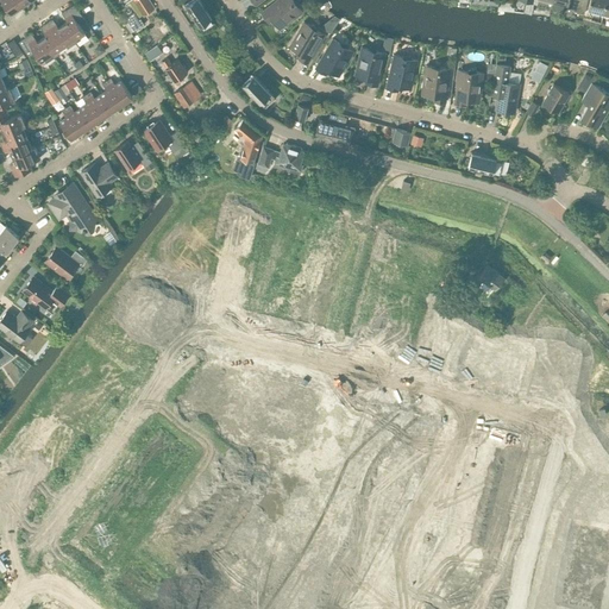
[(2,0),(11,12),(22,5),(18,0),(2,0)]
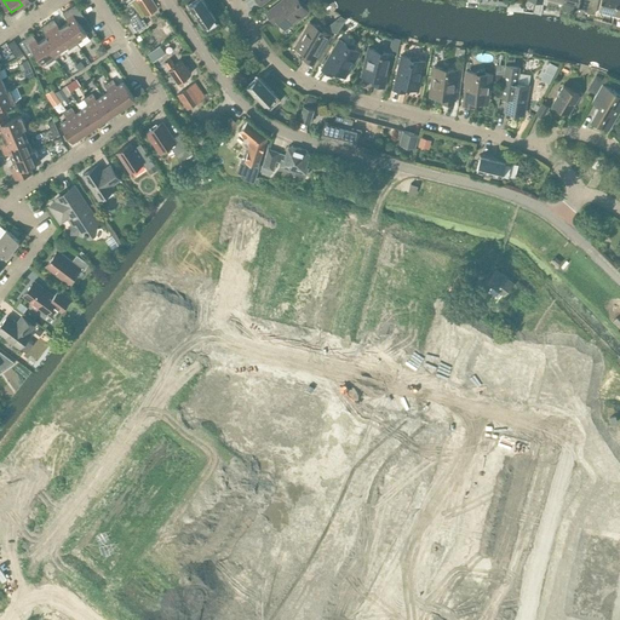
[(133,0),(132,1),(142,16),(147,13),(148,15),(159,7),(153,0),(133,0)]
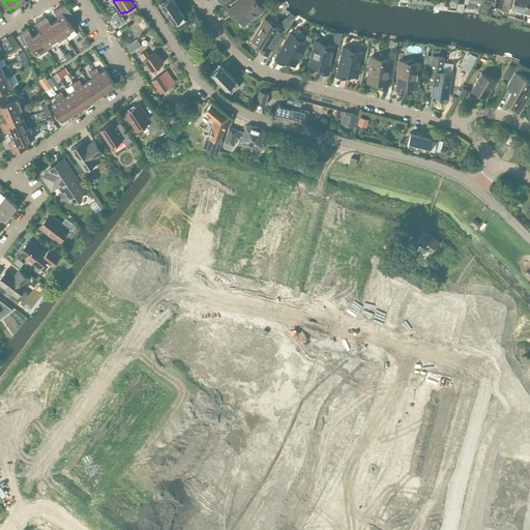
[(173,22),(184,15),(174,0),(167,0),(162,4),(173,22)]
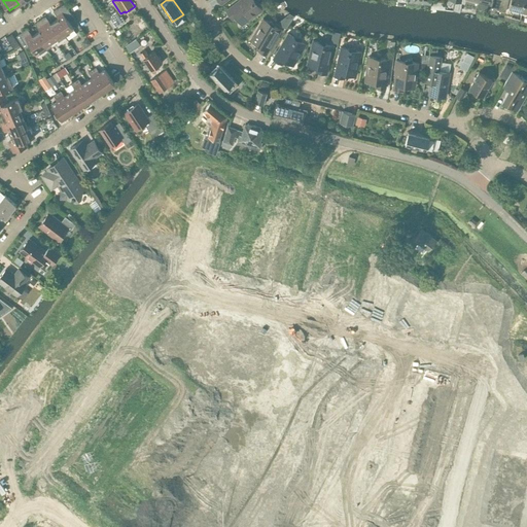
[(239,0),(226,9),(231,16),(235,13),(242,25),(262,10),(259,5),(254,2),(254,0),(239,0)]
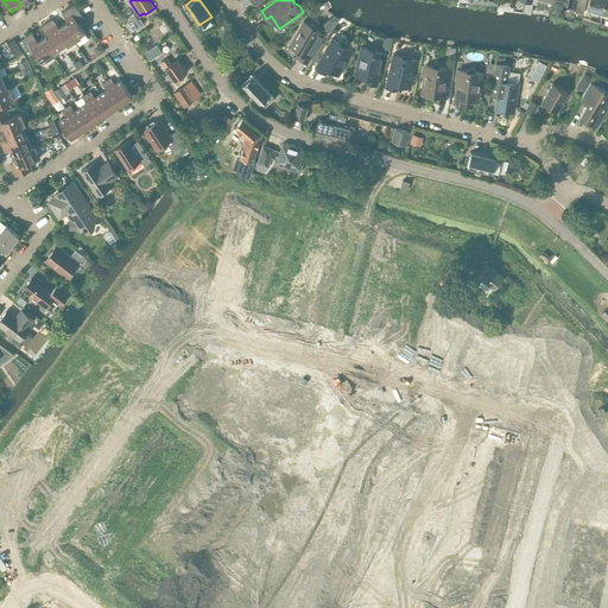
[(553,0),(567,4),(565,7),(569,8),(569,10),(576,11),(578,0),(553,0)]
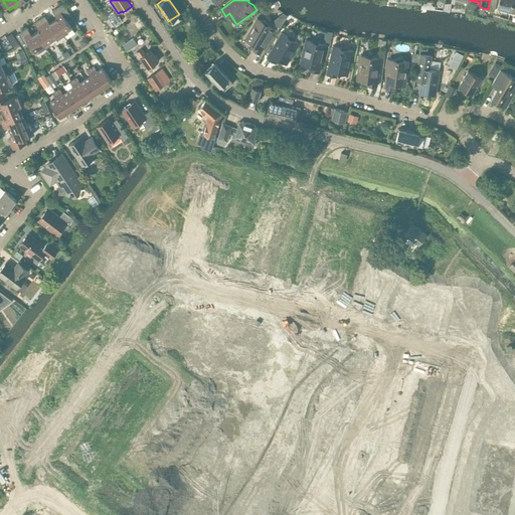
[(490,0),(488,9),(494,11),(496,0),(490,0)]
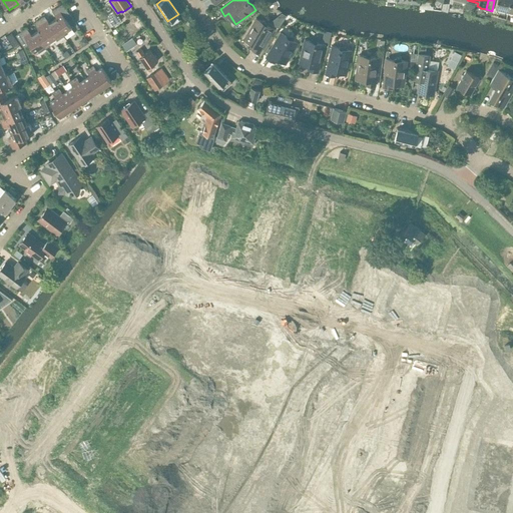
[(497,0),(496,7),(509,10),(511,0),(497,0)]
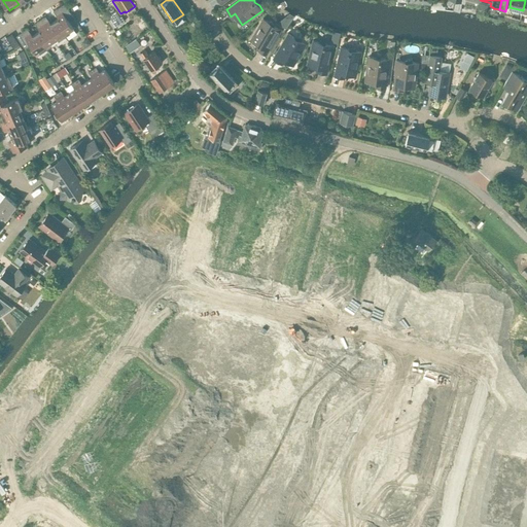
[(59,18),(55,21),(65,36),(74,29),(68,19),(73,15),(65,3),(54,10),(59,18)]
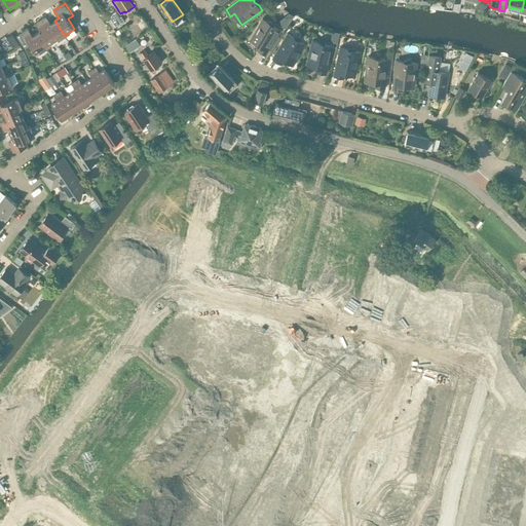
[(120,16),(116,10),(109,15),(116,26),(125,21),(121,15),(120,16)]
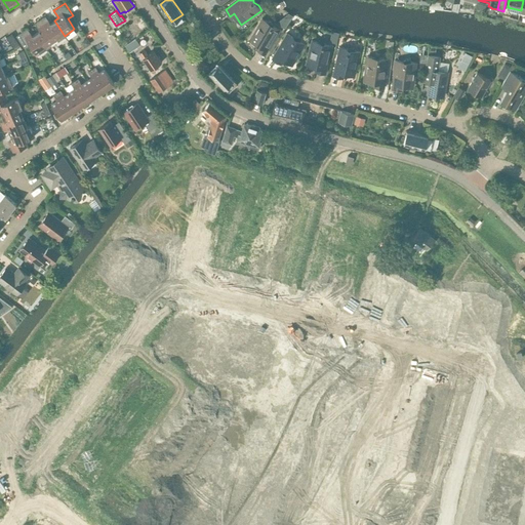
[(40,19),(55,42),(65,36),(54,21),(51,23),(46,15),(40,19)]
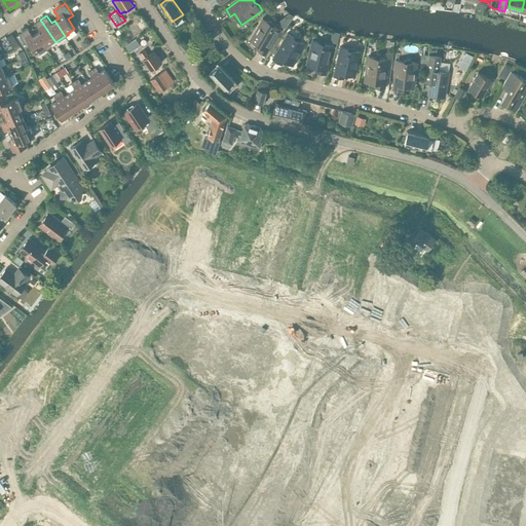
[(266,54),(282,29),(274,25),(271,26),(267,22),(262,19),(250,39),(262,46),(259,50),(266,54)]
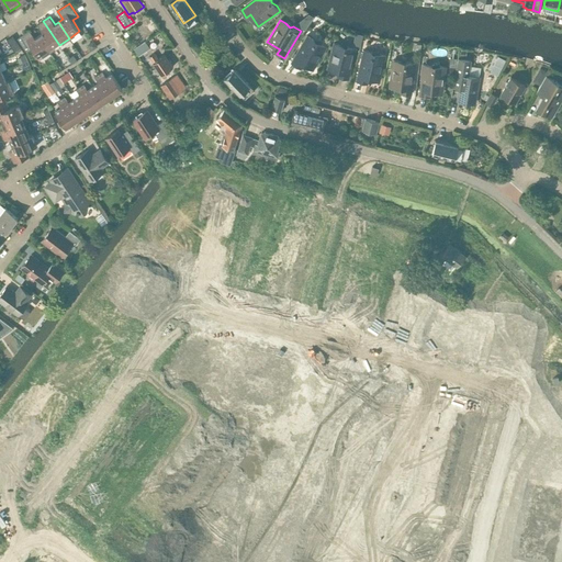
[(38,35),(49,52),(59,45),(43,21),(37,24),(43,32),(38,35)]
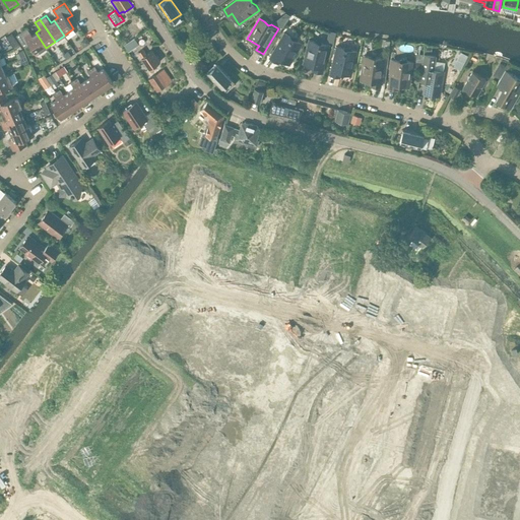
[(16,35),(24,47),(29,44),(37,54),(46,48),(36,33),(33,35),(27,27),(16,35)]
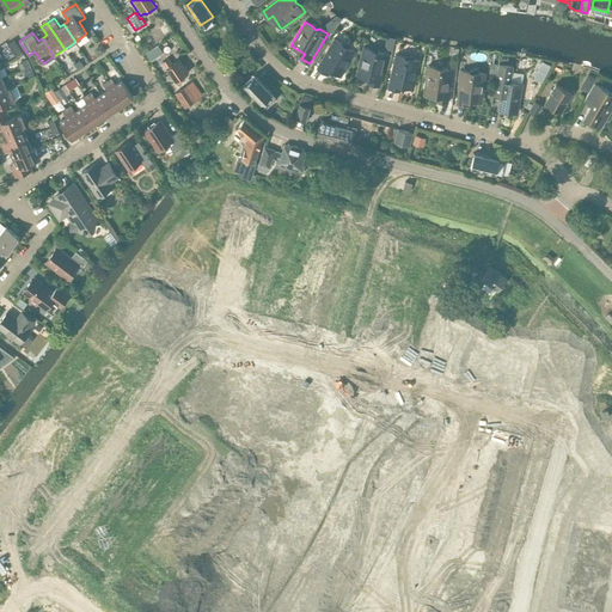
[(18,57),(22,55),(24,53),(14,38),(7,43),(18,57)]
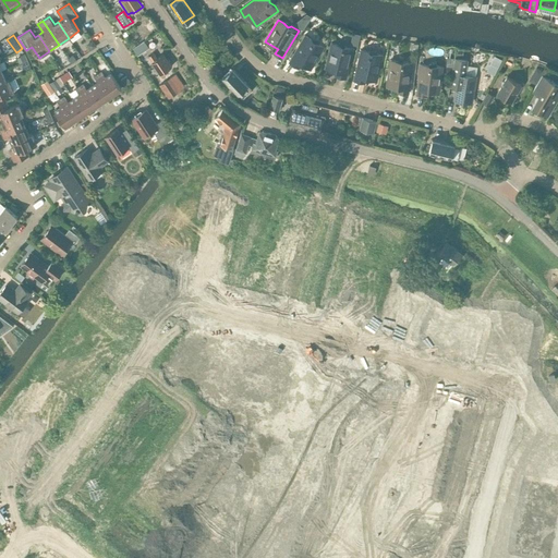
[(299,62),(311,69),(325,47),(319,44),(313,43),(313,39),(305,35),(289,61),(296,65),(299,62)]
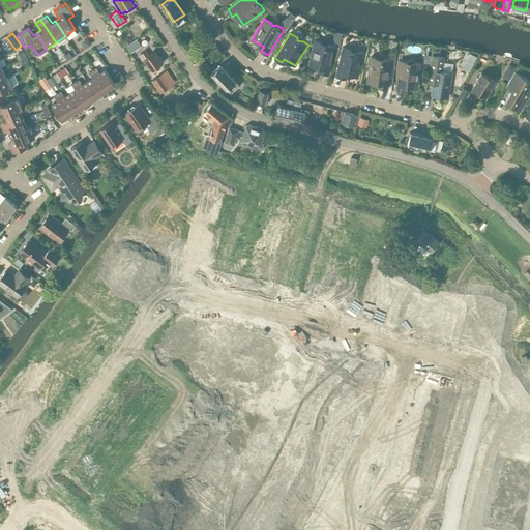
[(88,37),(83,41),(87,48),(92,43),(88,37)]
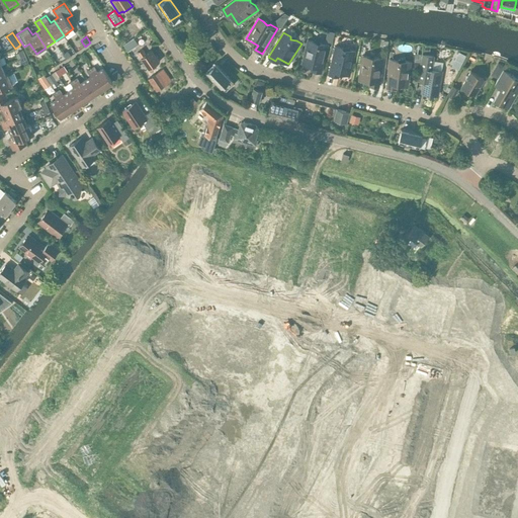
[(322,72),(328,45),(320,42),(318,45),(313,40),(308,39),(301,63),(315,66),(314,71),(322,72)]
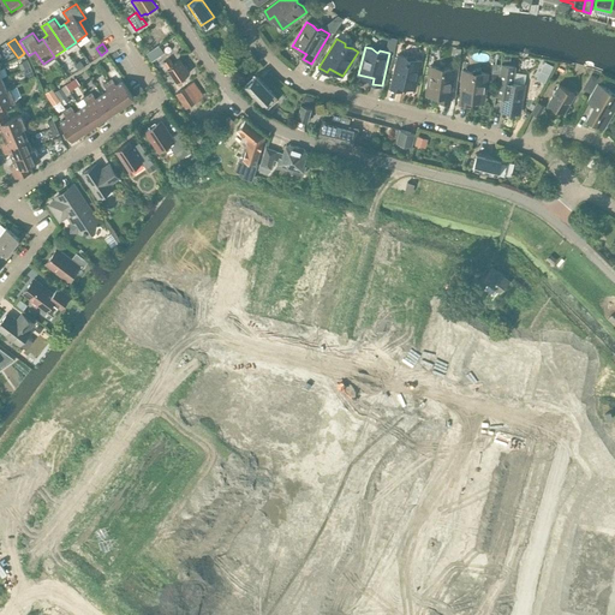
[(390,88),(399,90),(400,85),(416,89),(422,60),(416,59),(408,60),(407,57),(398,55),(390,88)]
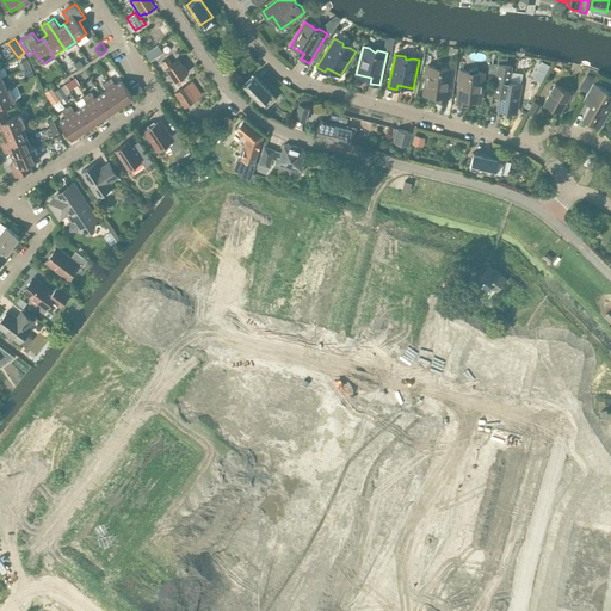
[(168,57),(162,61),(177,80),(189,72),(179,59),(173,63),(168,57)]
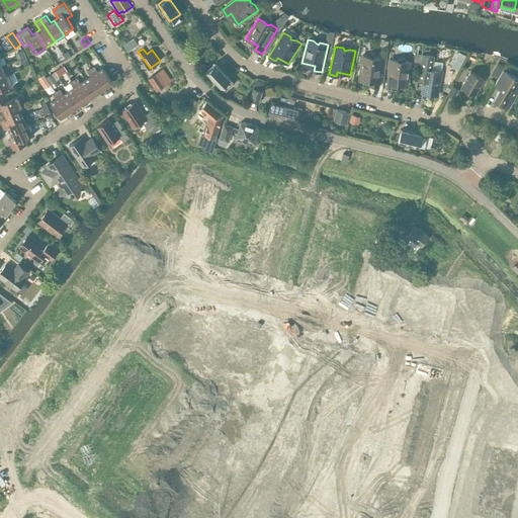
[(418,81),(424,81),(422,92),(438,95),(442,72),(432,70),(435,55),(422,54),(421,60),(420,68),(418,81)]
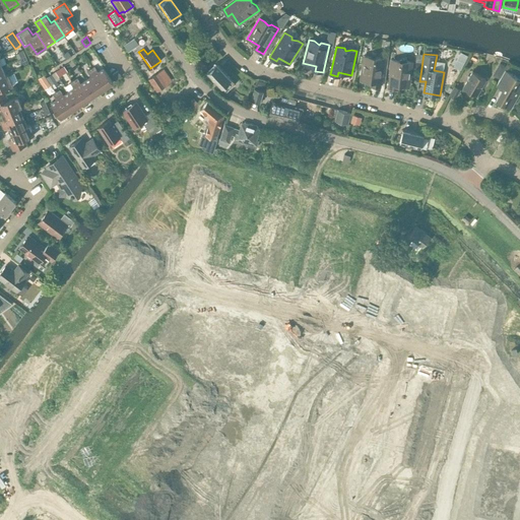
[(457,58),(453,65),(460,69),(466,58),(465,58),(459,55),(457,58)]
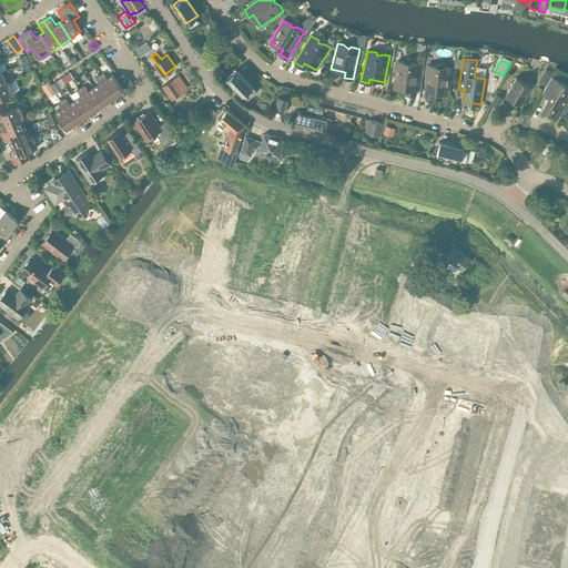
[(408,89),(407,93),(416,95),(421,63),(412,62),(408,66),(403,62),(397,61),(394,88),(408,89)]
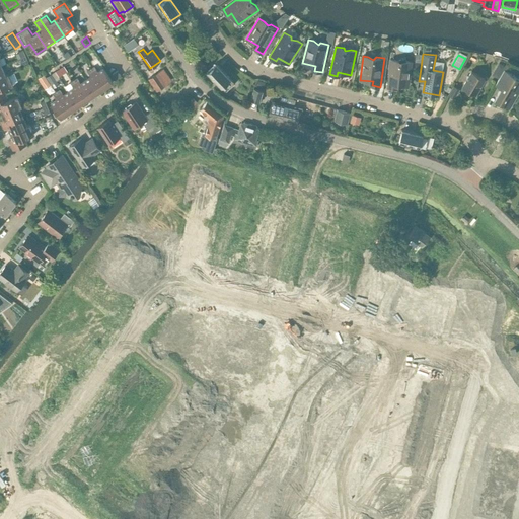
[(409,86),(412,62),(406,61),(400,63),(399,60),(390,59),(387,87),(395,88),(395,84),(409,86)]
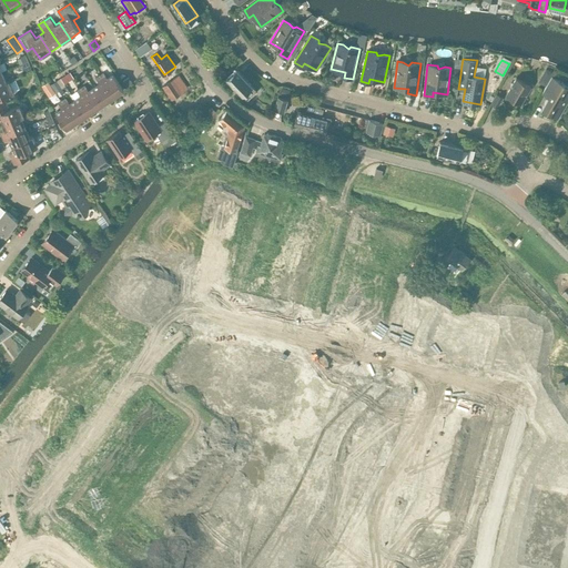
[(545,68),(543,72),(543,75),(549,79),(554,73),(545,68)]
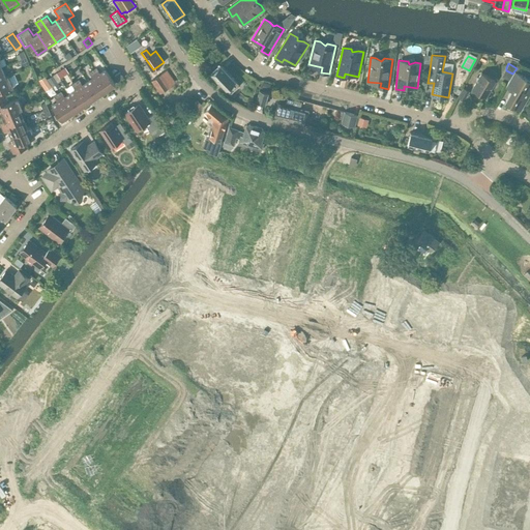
[(231,94),(240,85),(222,64),(211,74),(231,94)]
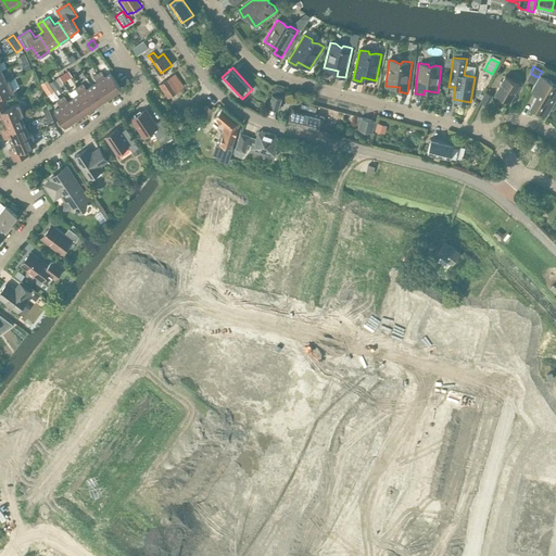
[(101,71),(97,74),(111,95),(112,95),(121,88),(111,73),(105,77),(101,71)]
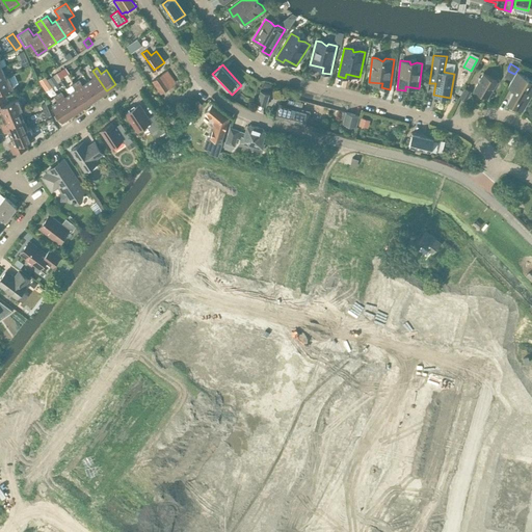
[(94,78),(88,81),(98,96),(106,90),(92,71),(89,73),(94,78)]
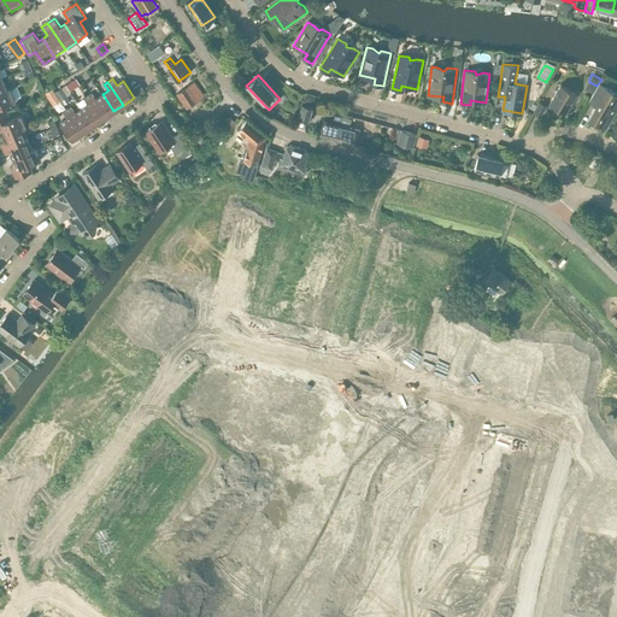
[(188,86),(177,93),(187,107),(199,100),(205,95),(194,82),(188,86)]
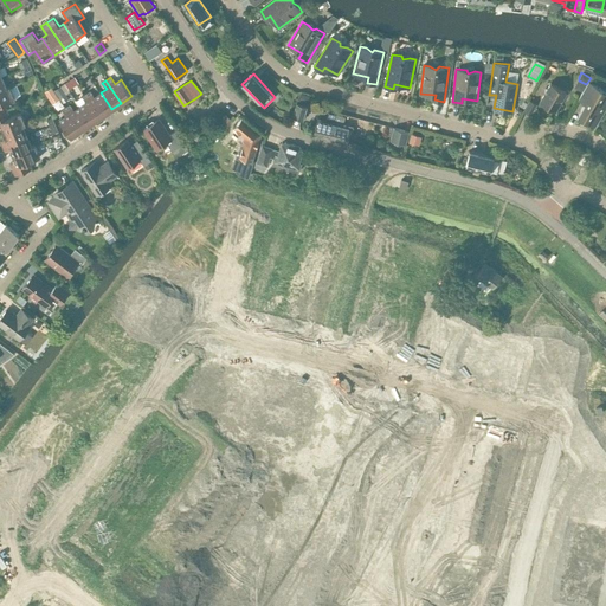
[(131,86),(135,92),(142,89),(137,82),(131,86)]
